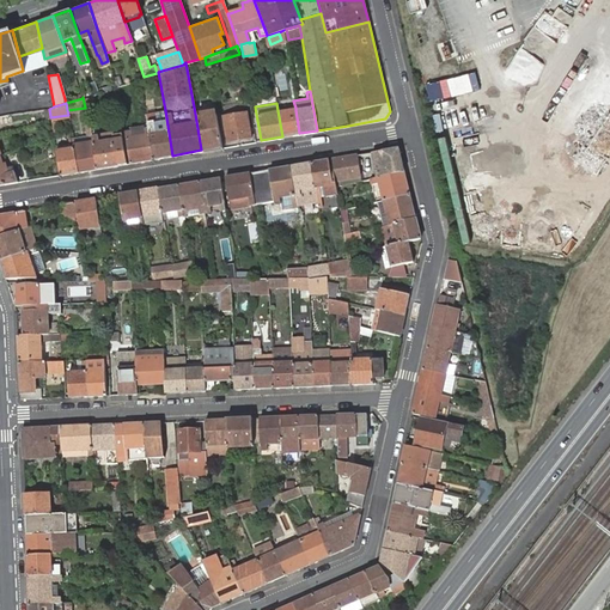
[(296,110),(296,108),(278,110),(282,136),(299,133),(296,110)]
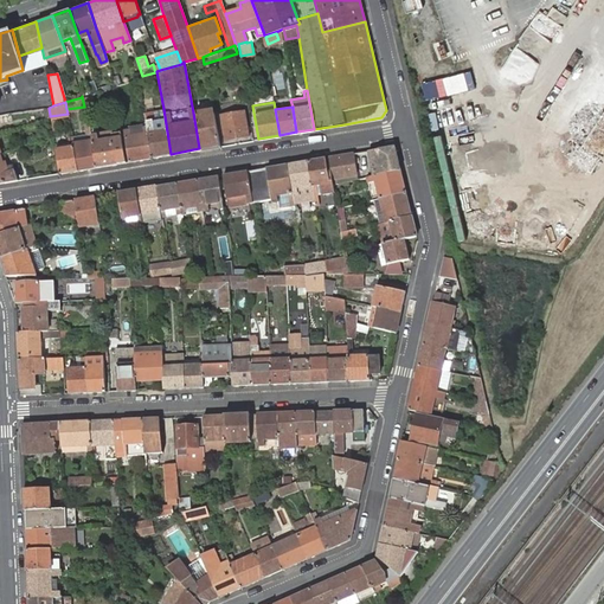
[(154,111),(145,114),(146,126),(152,156),(171,154),(164,109),(158,110),(158,111),(154,111)]
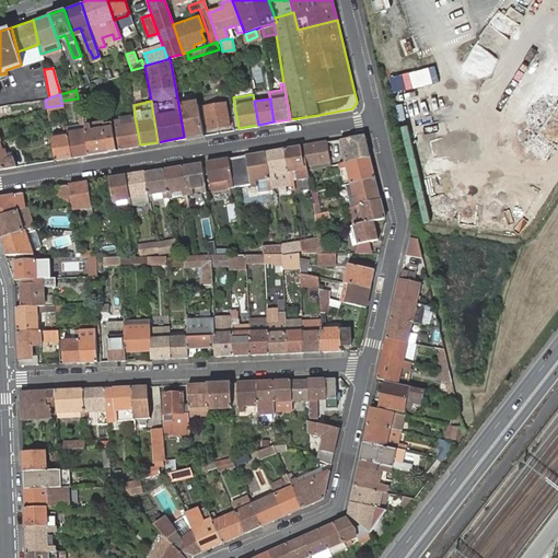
[(222,102),(206,105),(202,105),(206,128),(229,124),(224,102),(222,102)]
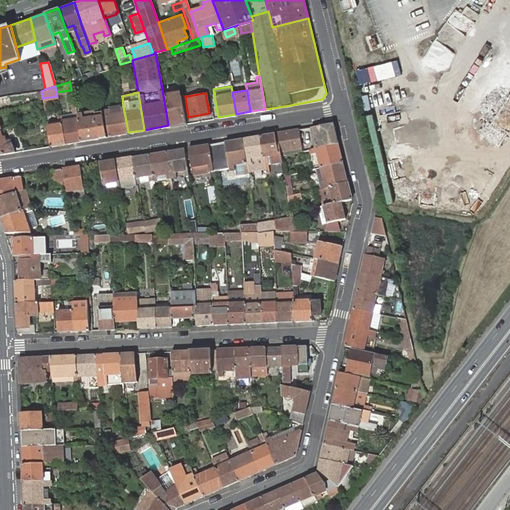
[(171,94),(163,95),(168,125),(185,123),(179,95),(172,96),(171,94)]
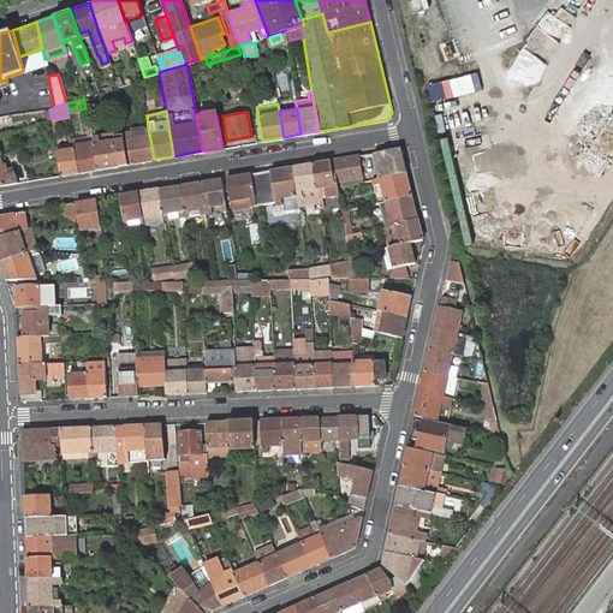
[(91,136),(90,124),(84,125),(87,138),(89,138),(89,142),(73,144),(78,172),(97,168),(91,136)]
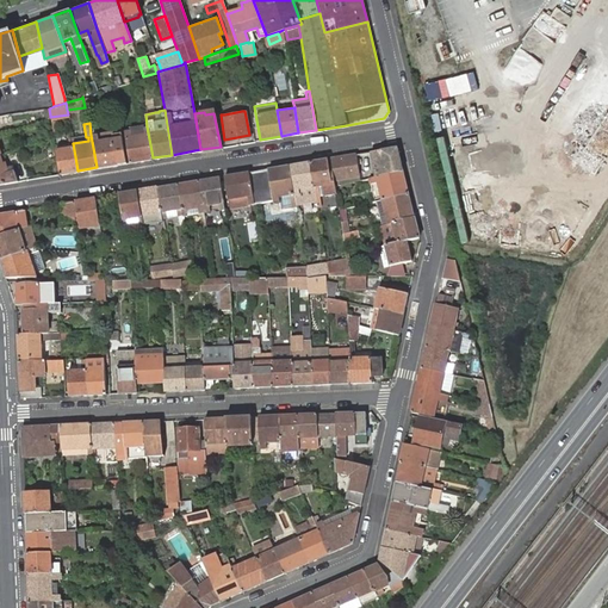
[(153,157),(147,126),(143,126),(144,132),(130,136),(129,129),(124,130),(129,161),(153,157)]
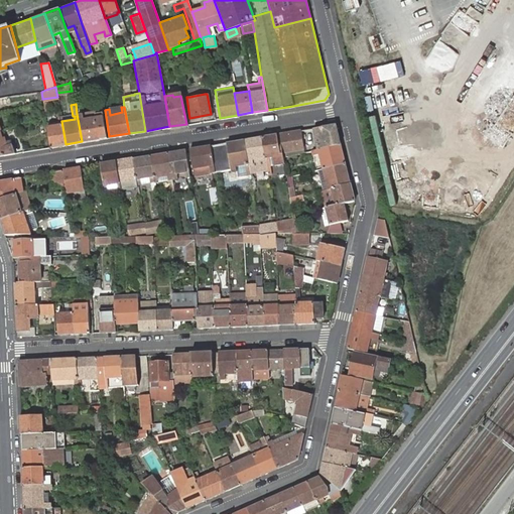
[(95,113),(95,111),(91,112),(92,118),(83,119),(82,113),(77,114),(82,141),(107,137),(104,122),(102,111),(95,113)]
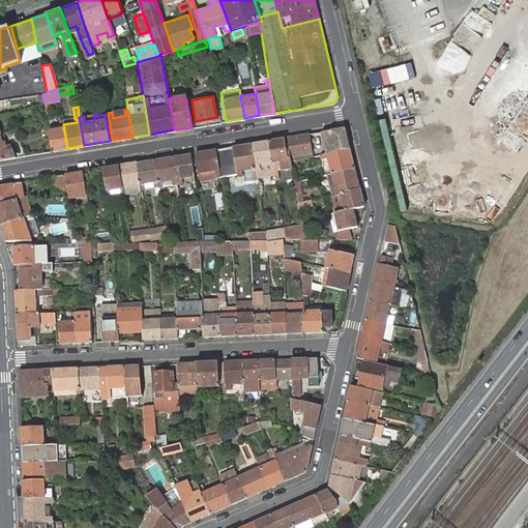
[(67,148),(63,124),(62,119),(59,119),(60,125),(60,127),(48,129),(52,150),(67,148)]
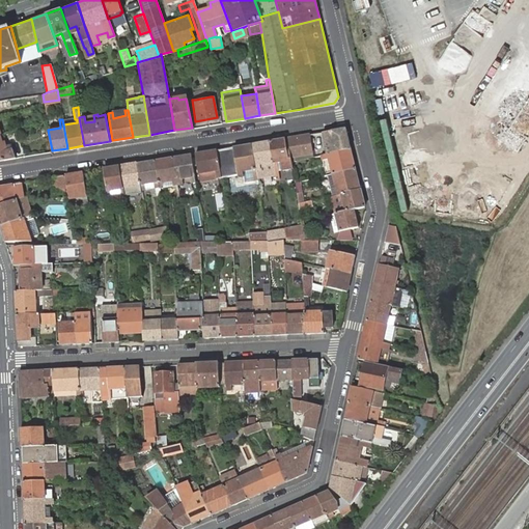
[(350,147),(345,128),(331,130),(322,131),(326,154),(350,147)]
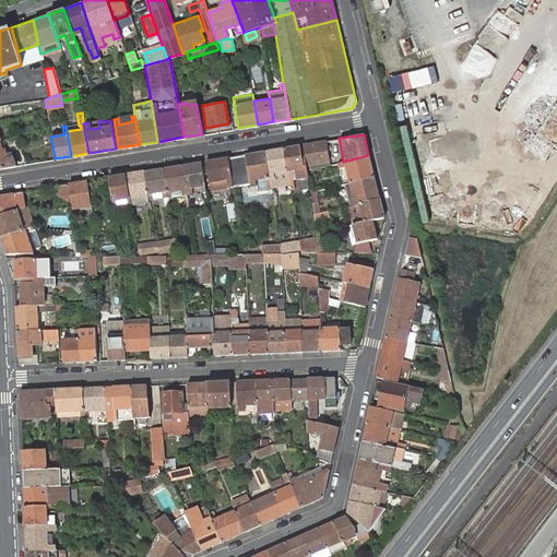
[(326,140),(303,144),(306,167),(307,169),(310,168),(309,164),(328,160),(327,149),(326,140)]
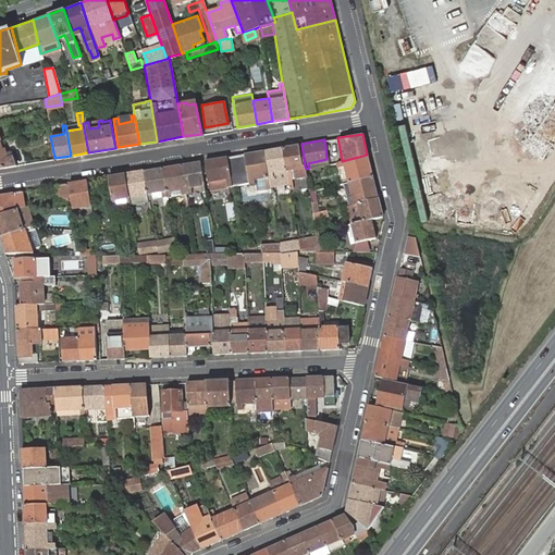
[(299,144),(283,147),(286,169),(286,174),(287,176),(288,184),(292,184),(290,169),(295,168),(296,177),(304,176),(303,167),(299,144)]
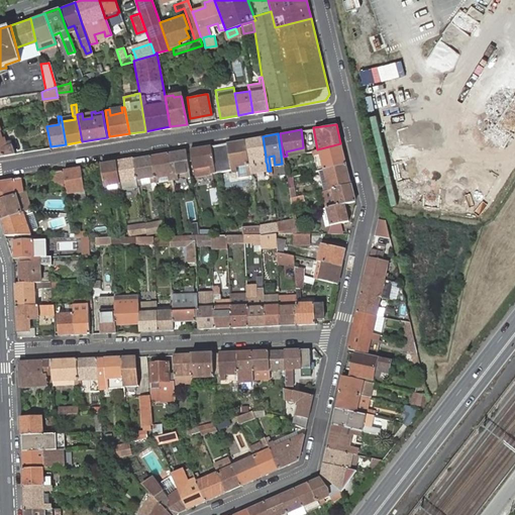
[(0,155),(14,152),(11,143),(10,138),(6,139),(8,145),(6,145),(3,137),(1,137),(0,134),(0,155)]
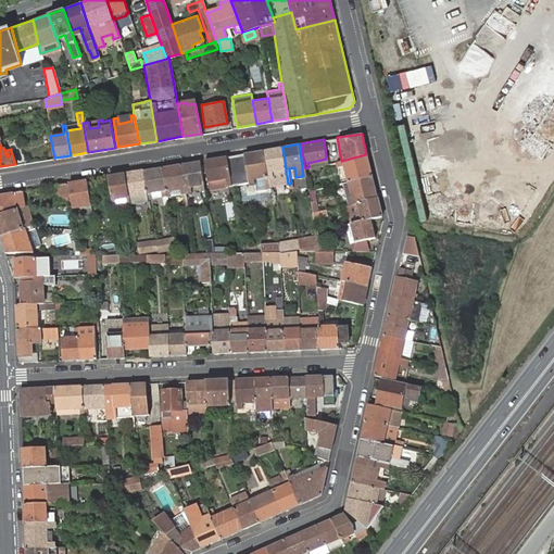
[(282,147),(263,150),(267,176),(272,176),(271,170),(286,168),(282,147)]
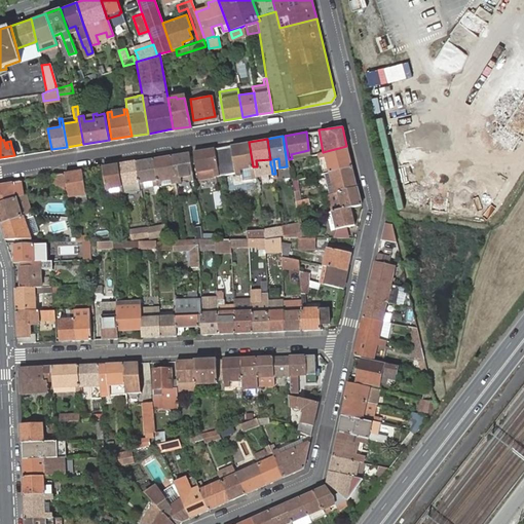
[(230,145),(235,172),(235,175),(240,174),(239,167),(249,166),(251,177),(254,176),(253,166),(249,142),(230,145)]
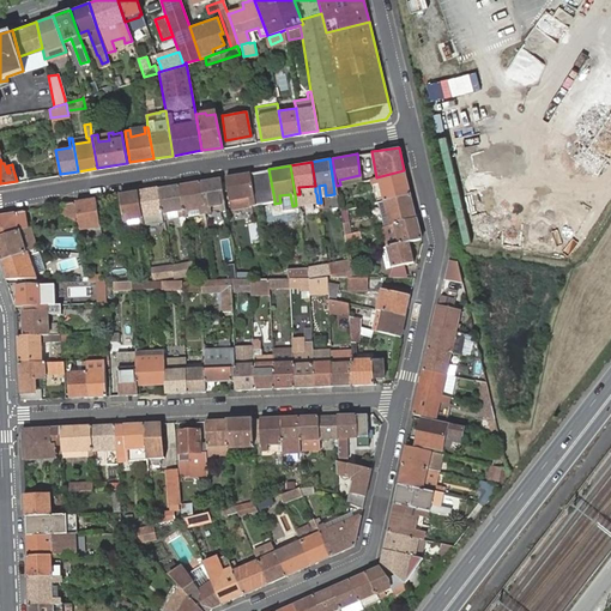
[(250,171),(255,204),(274,200),(268,169),(250,171)]
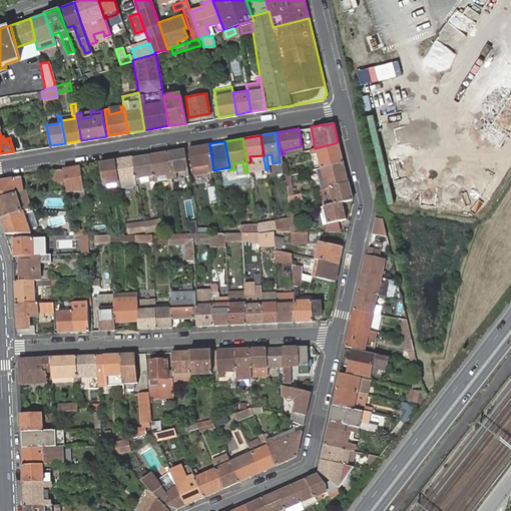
[(310,149),(315,168),(317,168),(343,161),(338,142),(315,148),(312,148),(310,149)]
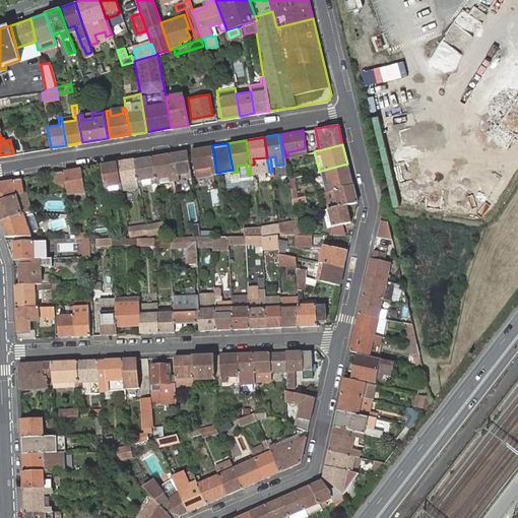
[(212,145),(191,149),(194,176),(216,173),(212,145)]
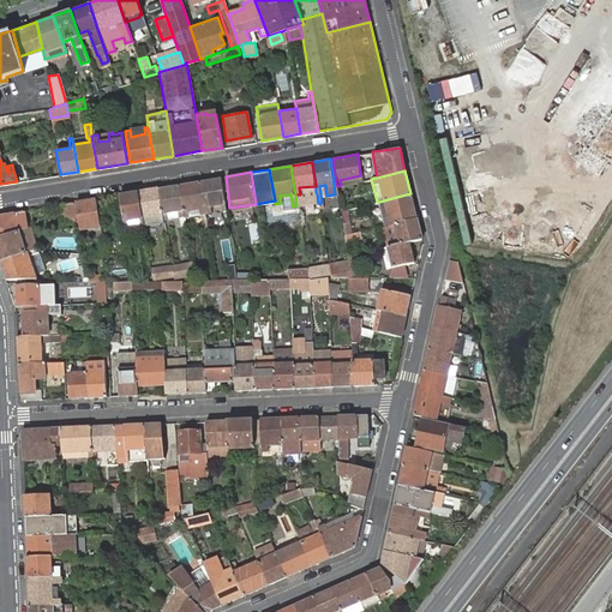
[(340,180),(341,185),(361,180),(360,175),(340,180)]
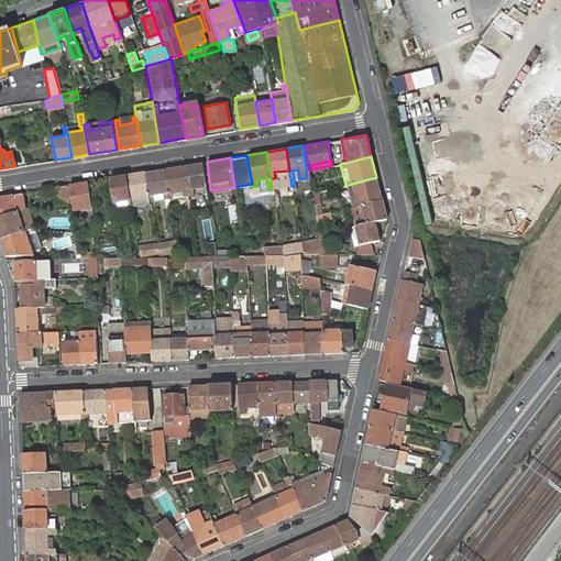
[(202,163),(183,165),(187,195),(193,195),(191,188),(202,187),(202,193),(207,193),(202,163)]
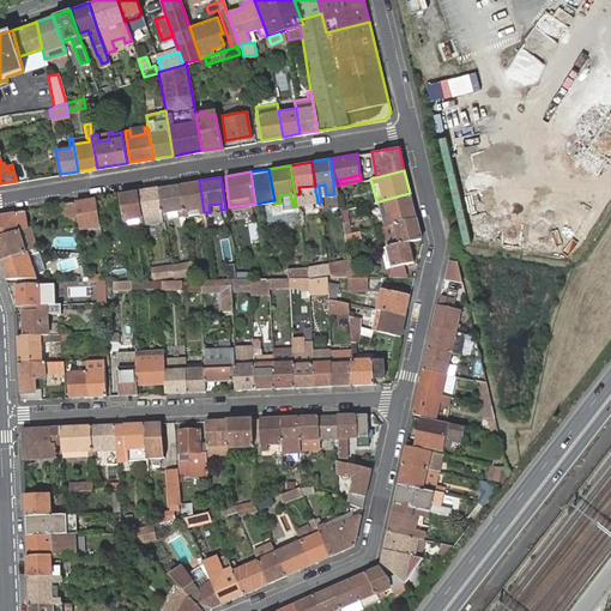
[(199,180),(179,183),(183,216),(187,215),(186,210),(198,207),(199,213),(204,212),(199,180)]
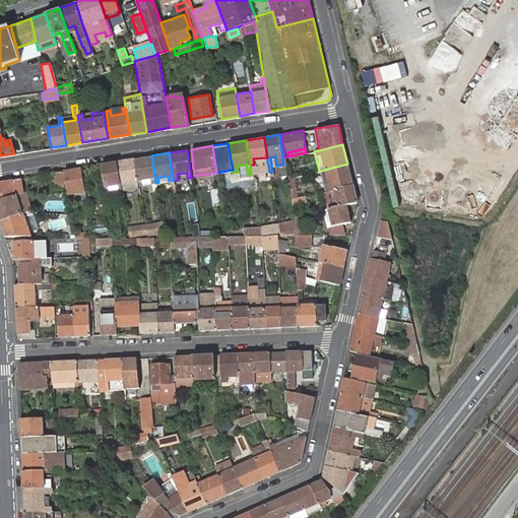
[(151,155),(134,158),(138,184),(149,183),(150,190),(156,189),(155,183),(151,155)]
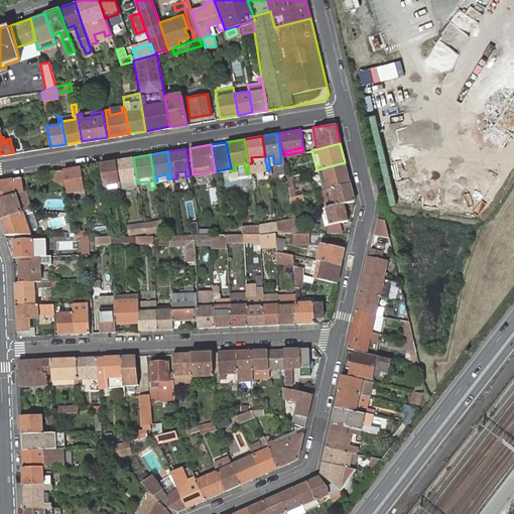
[(133,157),(116,160),(119,179),(133,177),(133,181),(132,182),(133,188),(137,187),(137,182),(133,157)]
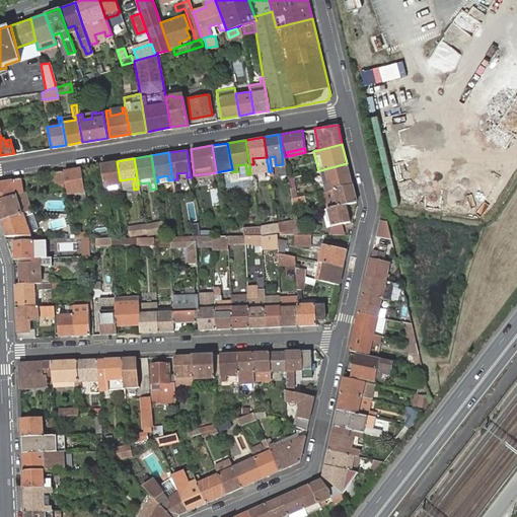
[(117,161),(100,164),(105,190),(121,188),(120,180),(117,161)]
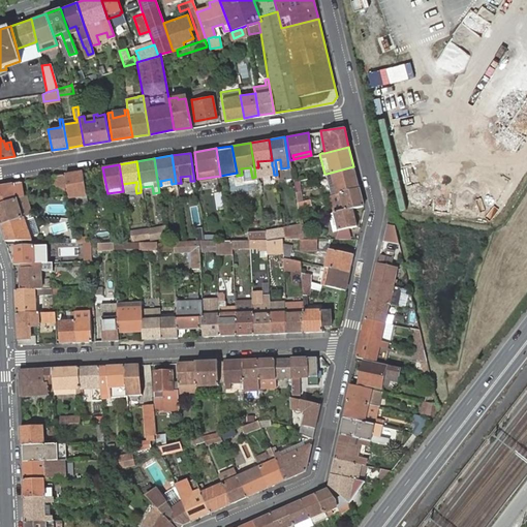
[(353,166),(327,174),(331,193),(340,191),(358,187),(353,166)]
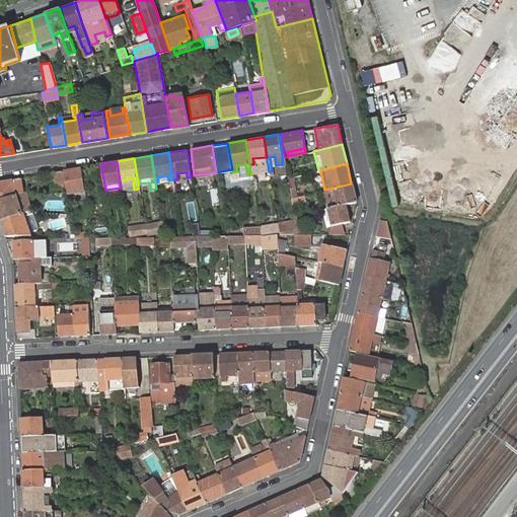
[(80,167),(63,170),(66,188),(67,193),(75,192),(76,194),(85,193),(80,167)]
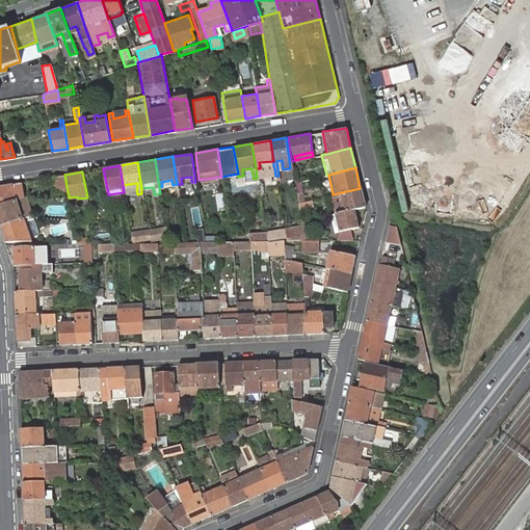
[(62,175),(52,177),(54,193),(65,192),(62,175)]
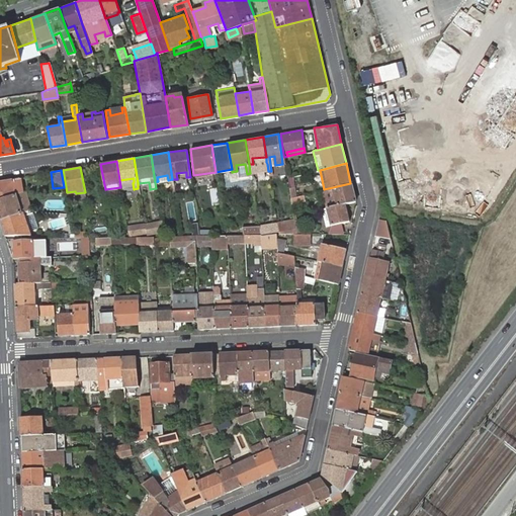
[(187,181),(186,177),(186,172),(176,173),(177,179),(178,183),(187,181)]
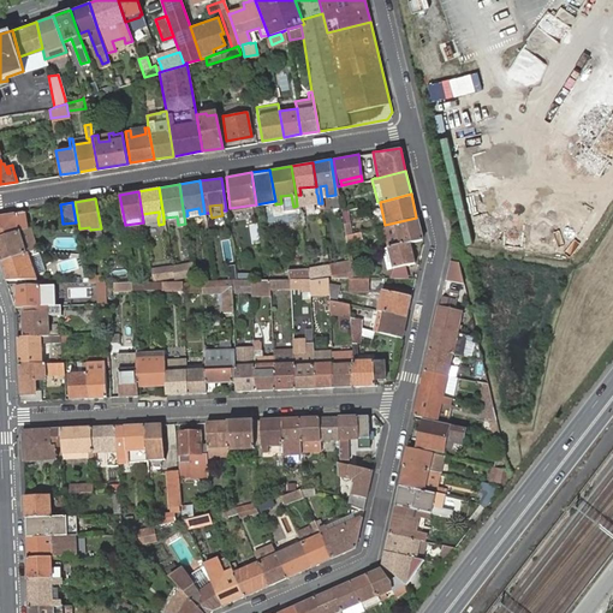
[(0,234),(18,230),(24,228),(23,222),(25,221),(23,210),(0,214),(0,234)]
